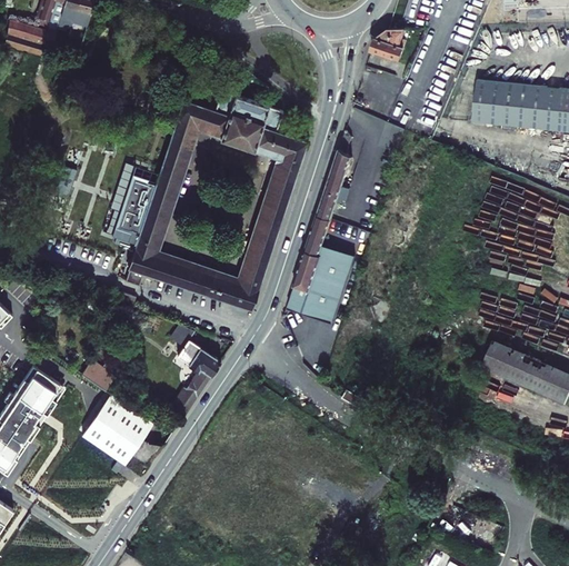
[(56,35),(65,0),(43,0),(43,2),(36,29),(56,35)]
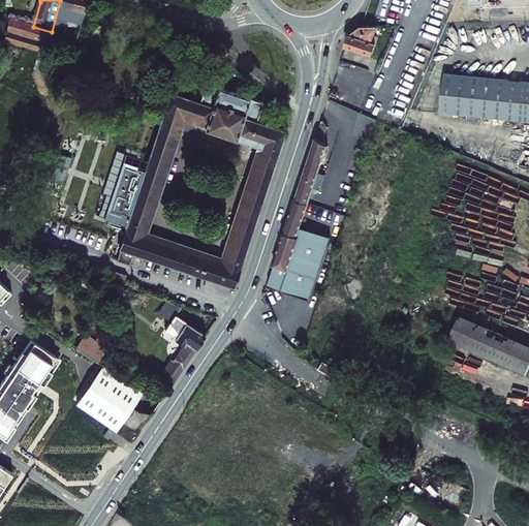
[(69,14),(73,0),(60,0),(52,32),(52,34),(59,36),(65,13),(69,14)]
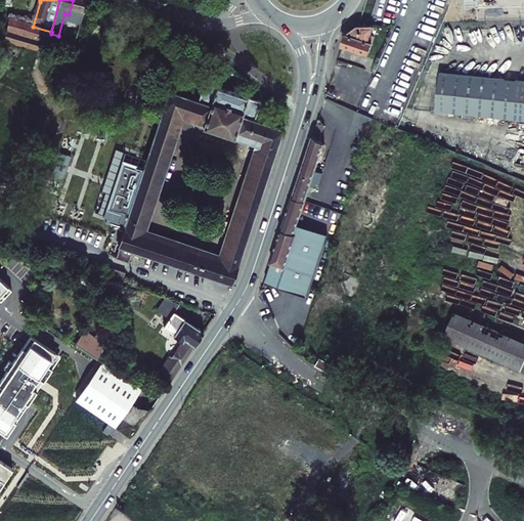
[(87,0),(86,0),(73,0),(69,14),(83,18),(87,0)]
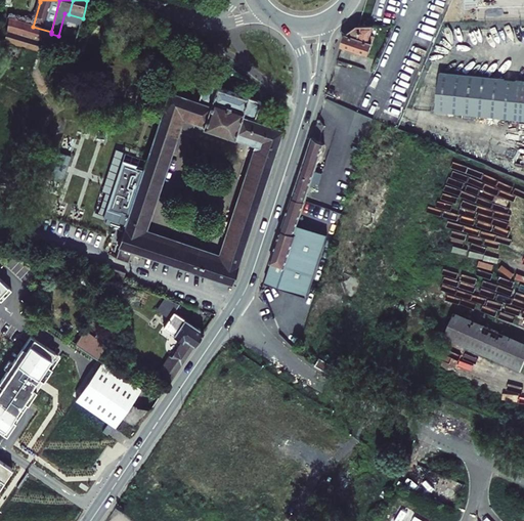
[(51,32),(33,27),(8,19),(6,32),(48,44),(49,39),(51,34),(51,32)]
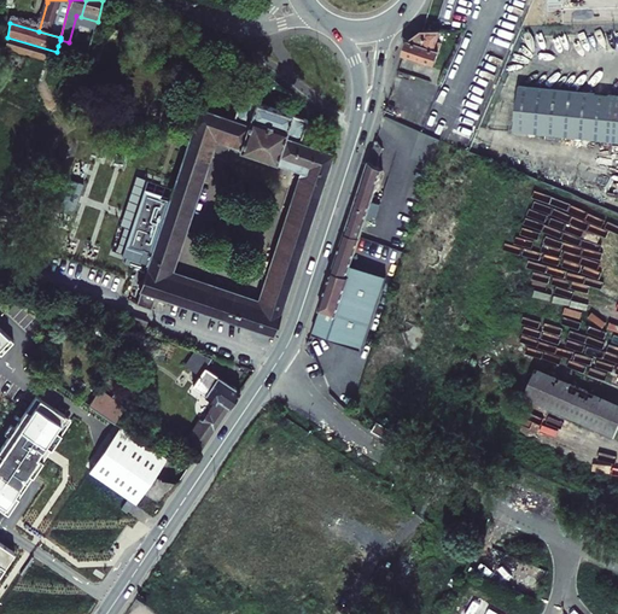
[(438,41),(444,27),(426,27),(418,29),(414,31),(412,34),(407,46),(439,56),(443,44),(438,41)]
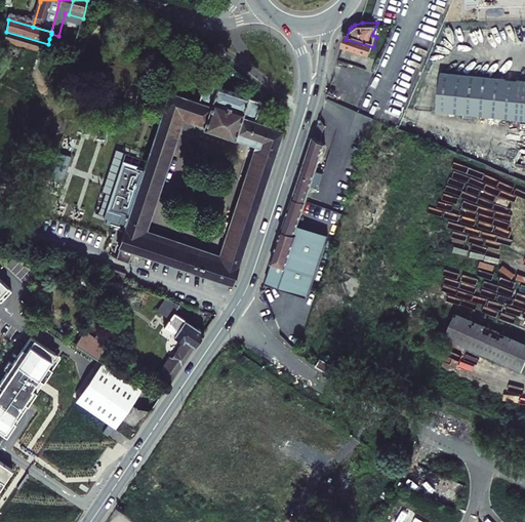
[(48,44),(6,32),(3,41),(45,54),(48,44)]
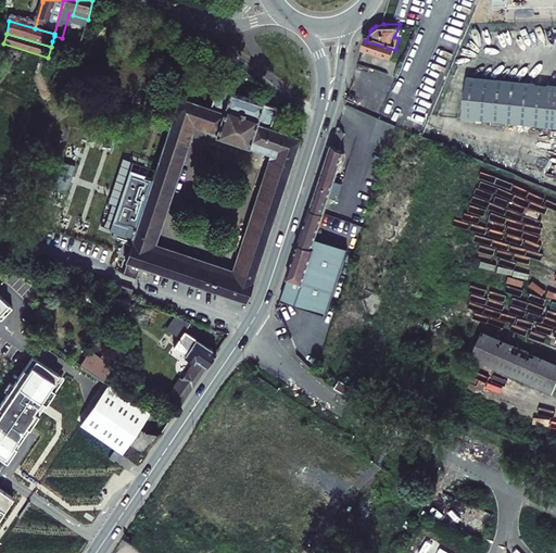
[(52,41),(51,47),(60,50),(62,44),(52,41)]
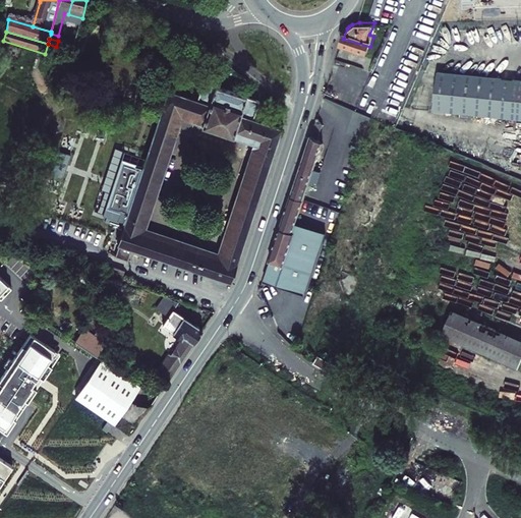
[(520,123),(520,82),(439,74),(435,114),(520,123)]
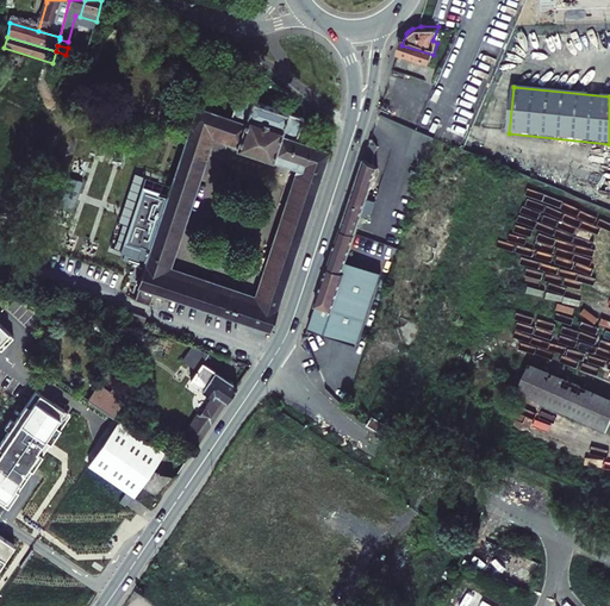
[(237,323),(244,300),(166,274),(211,135),(240,144),(237,149),(300,169),(256,304),(249,326),(269,333),(278,308),(329,152),(297,142),(304,120),(237,99),(230,120),(195,108),(169,189),(166,201),(156,199),(157,195),(141,191),(123,245),(139,251),(141,248),(149,250),(145,262),(137,288),(138,289),(154,294),(237,323)]
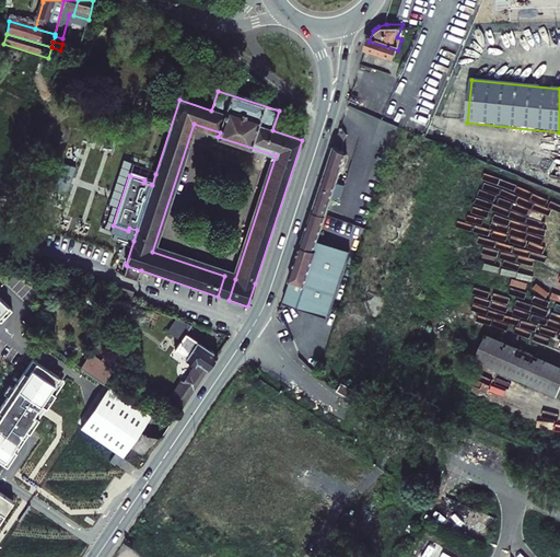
[(342,130),(290,282),(283,305),(328,321),(350,254),(318,243),(327,219),(333,202),(337,204),(338,199),(341,200),(346,188),(339,186),(348,160),(342,153),(346,146),(348,137),(345,131),(345,130),(342,130)]
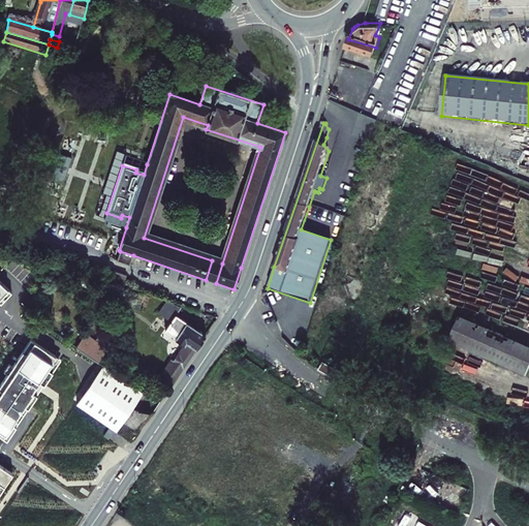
[(125,157),(122,165),(136,169),(135,173),(144,175),(147,164),(125,157)]
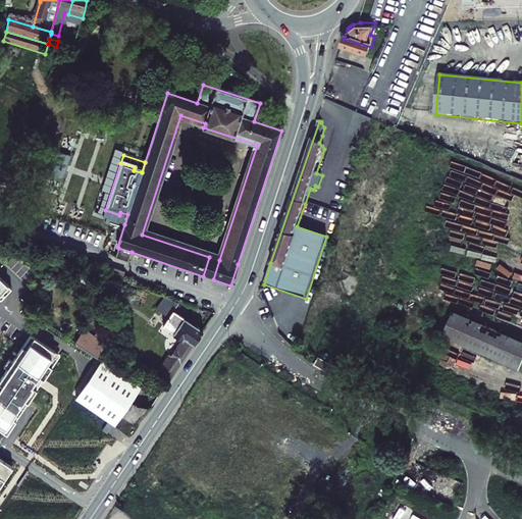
[(120,212),(119,215),(105,210),(103,217),(124,224),(127,214),(120,212)]
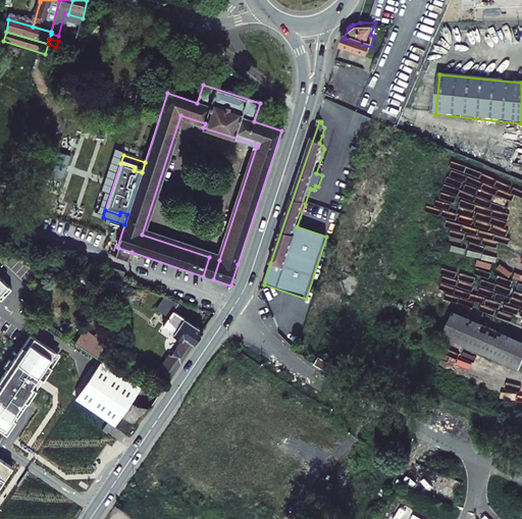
[(132,252),(118,248),(114,259),(127,263),(132,252)]
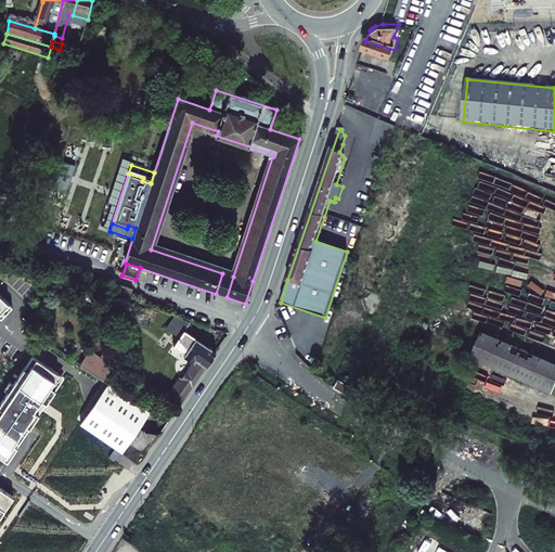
[(227,297),(233,277),(222,273),(216,294),(227,297)]
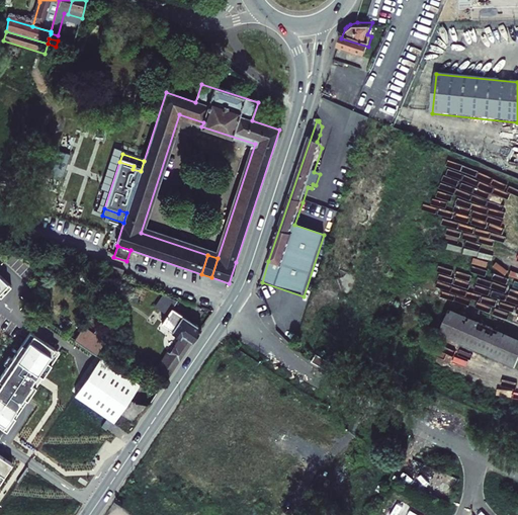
[(110,267),(107,276),(120,281),(123,271),(110,267)]
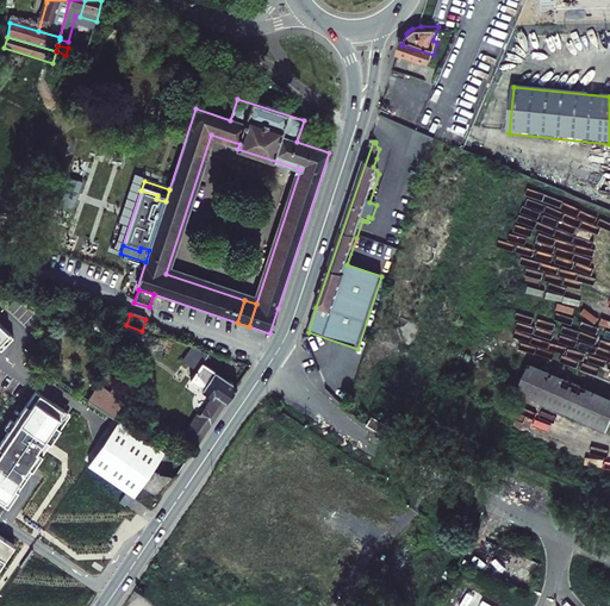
[(195,444),(236,387),(213,372),(216,367),(204,358),(191,376),(204,385),(200,392),(210,398),(211,395),(215,398),(206,410),(203,407),(184,436),(195,444)]
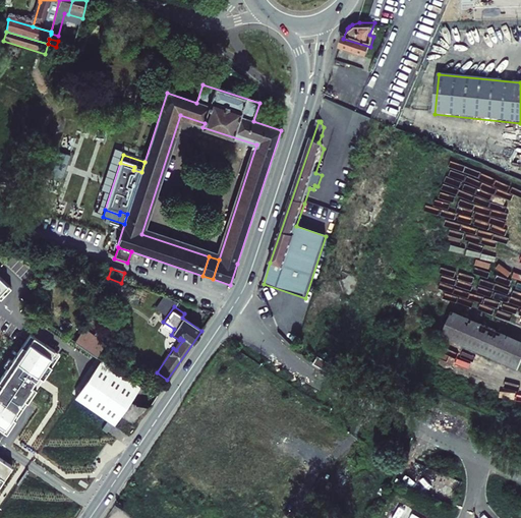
[(443,339),(520,370),(520,367),(520,340),(454,312),(443,339)]
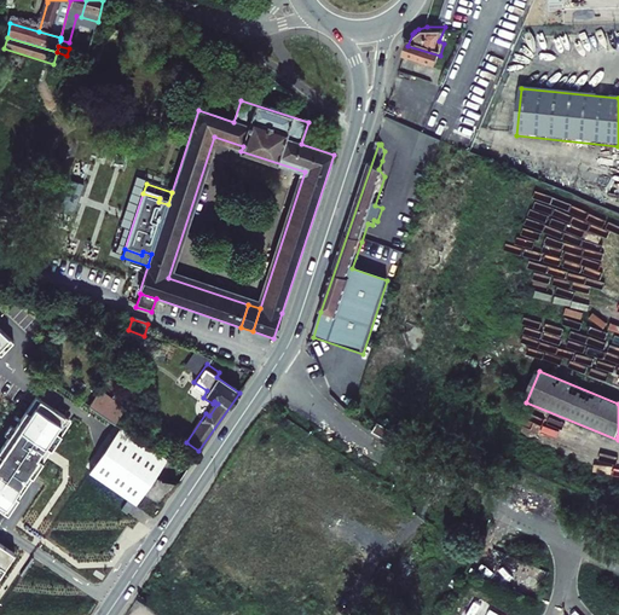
[(33,398),(0,446),(0,512),(4,515),(25,485),(45,454),(68,422),(50,410),(33,398)]
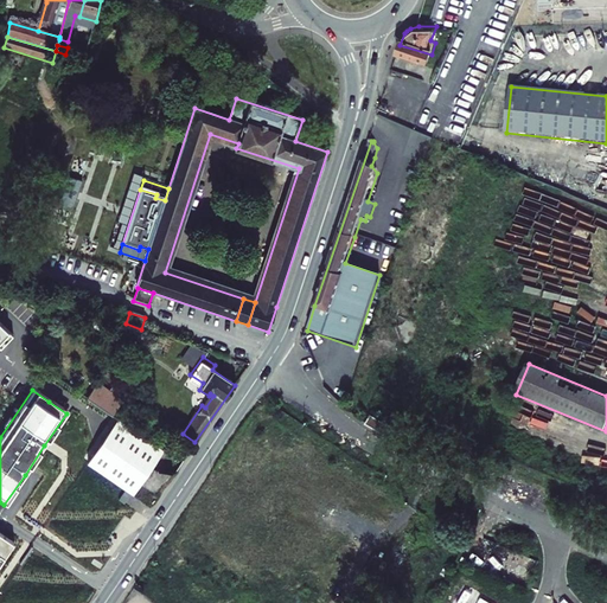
[(210,393),(209,396),(202,405),(205,408),(213,396),(210,393)]
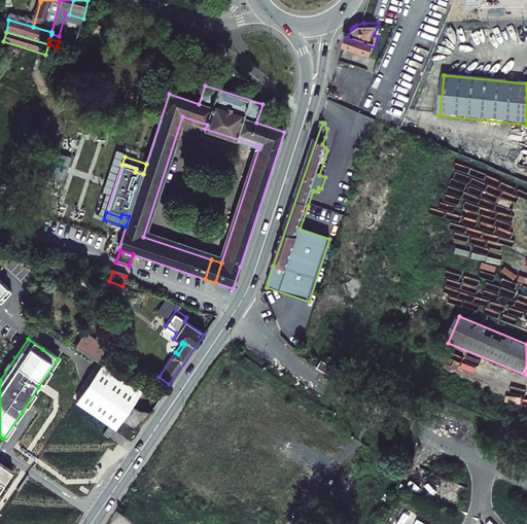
[(102,368),(76,405),(116,431),(140,394),(102,368)]
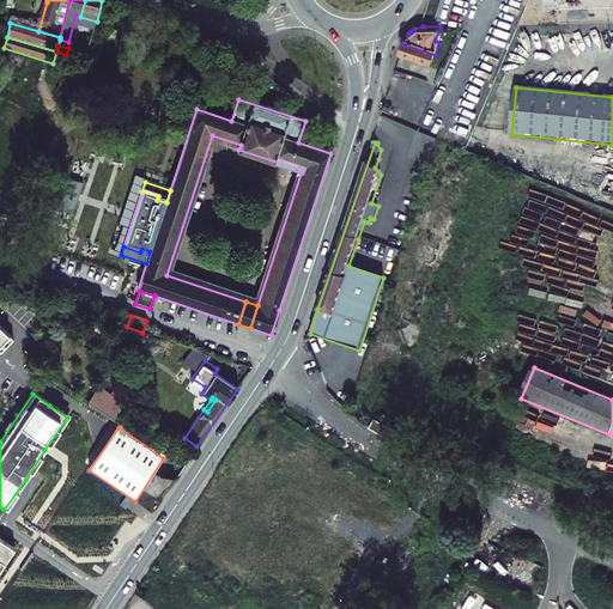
[(120,509),(125,512),(132,503),(126,499),(120,509)]
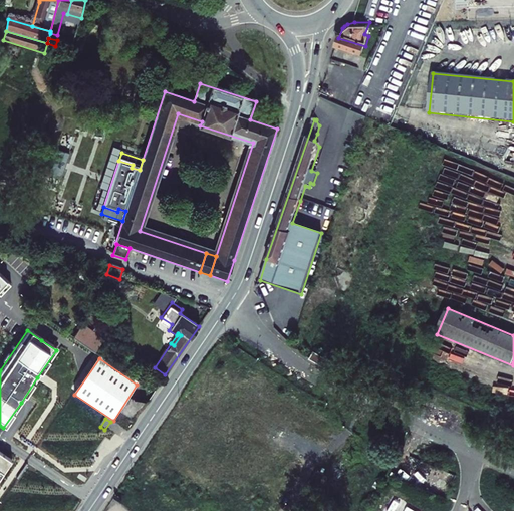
[(0,475),(10,460),(0,453),(0,475)]
